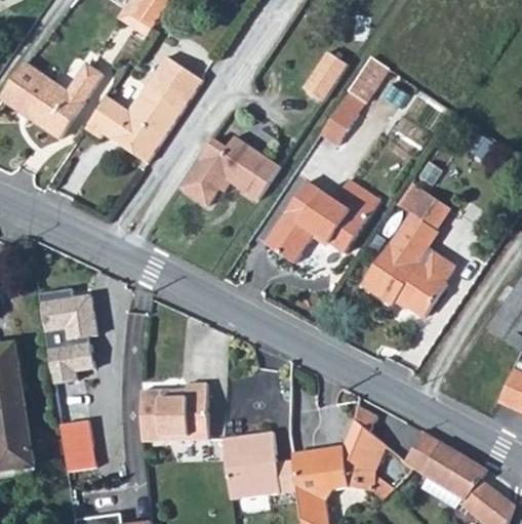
[(138,0),(129,14),(151,29),(168,0),(138,0)]
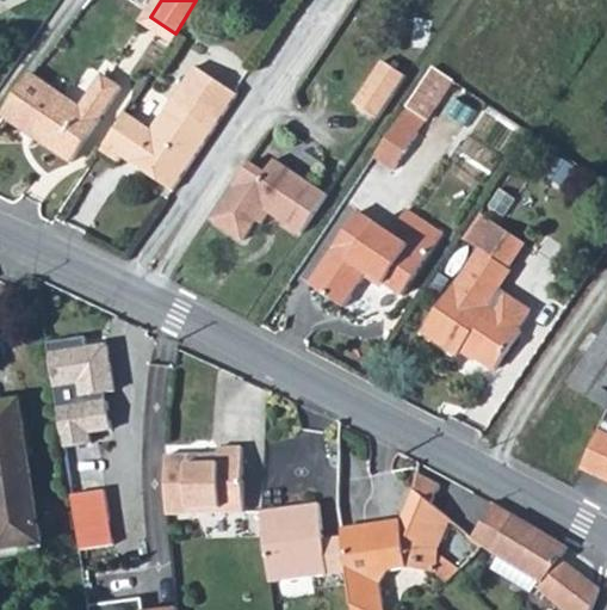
[(407,72),(383,56),(354,99),(377,115),(407,72)]
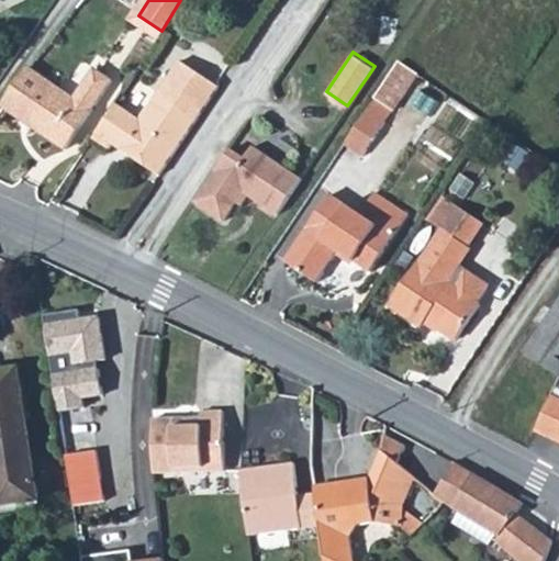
[(109,141),(158,171),(217,80),(182,57),(143,115),(115,98),(91,135),(107,145),(109,141)]
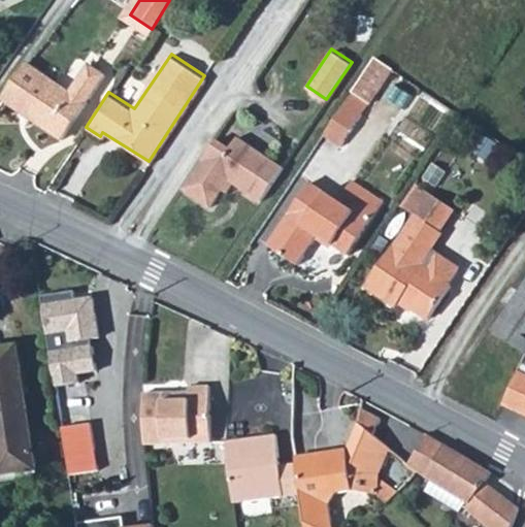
[(25,63),(0,99),(58,138),(101,75),(86,64),(67,91),(25,63)]
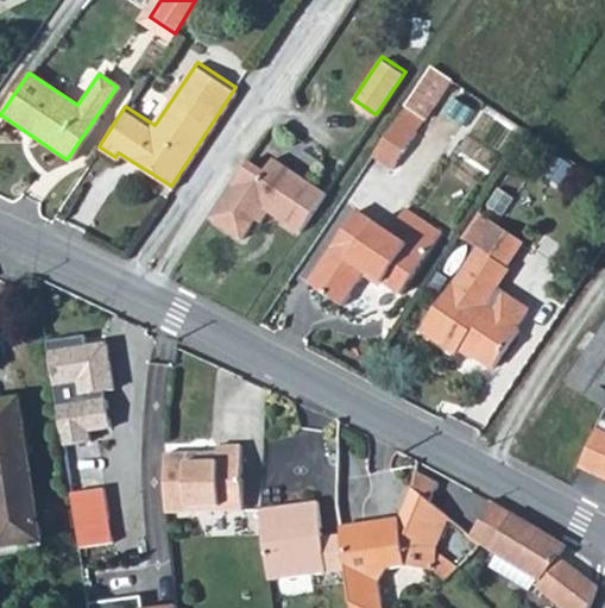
[(370,156),(388,168),(421,121),(403,107),(370,156)]
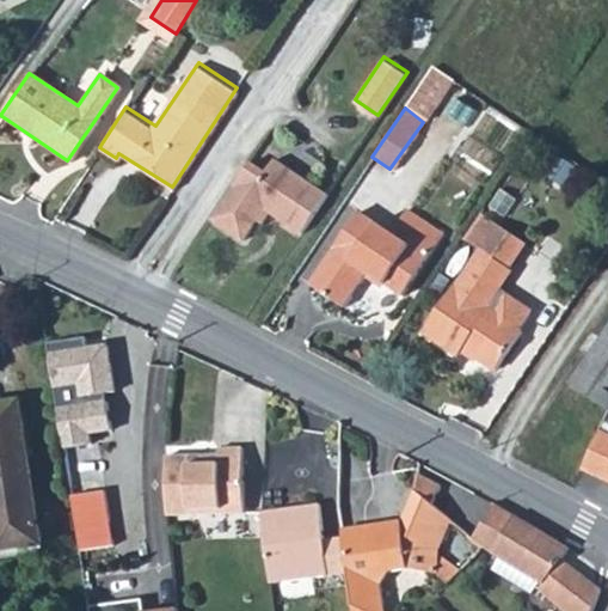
[(266,169),(250,159),(213,215),(244,237),(265,205),(302,230),(327,190),(275,156),(266,169)]
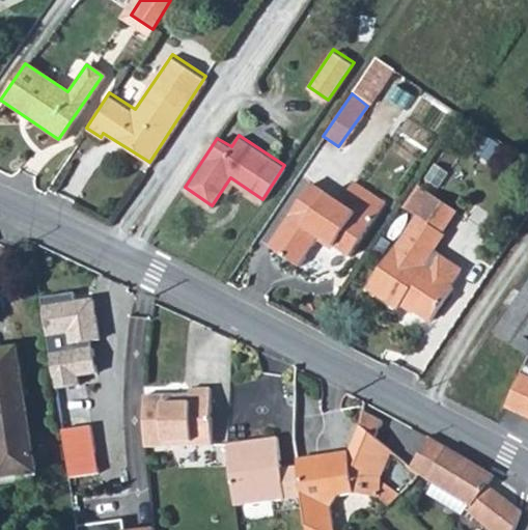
[(310,185),(268,247),(297,267),(317,238),(346,257),(381,203),(351,183),(336,201),(310,185)]
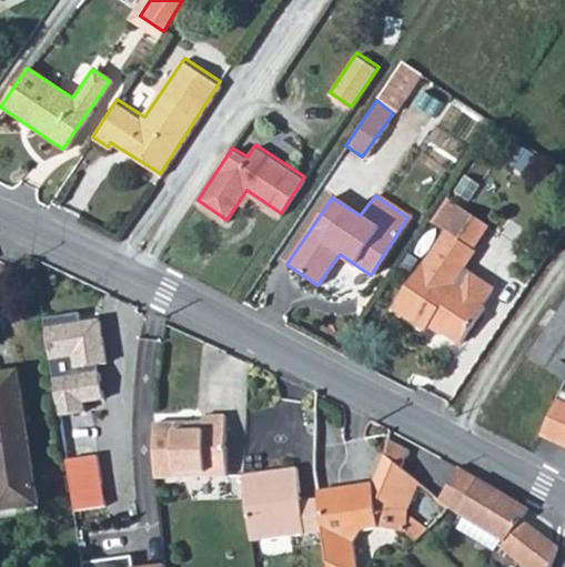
[(443,232),(470,251),(482,232),(440,202),(426,221),(443,232)]
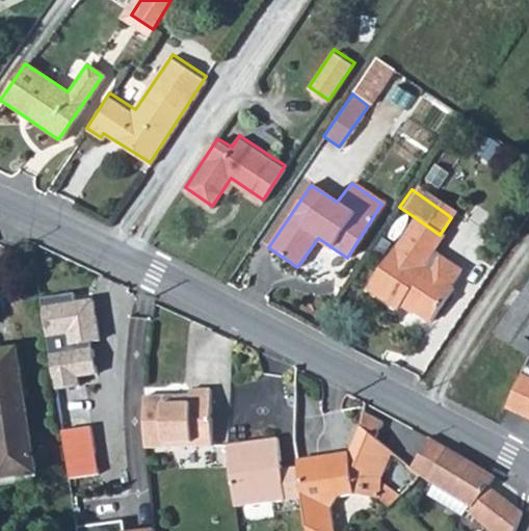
[(391,248),(365,287),(395,308),(401,299),(407,303),(412,312),(426,322),(449,289),(447,288),(455,275),(454,268),(429,250),(440,235),(415,217),(393,249),(391,248)]
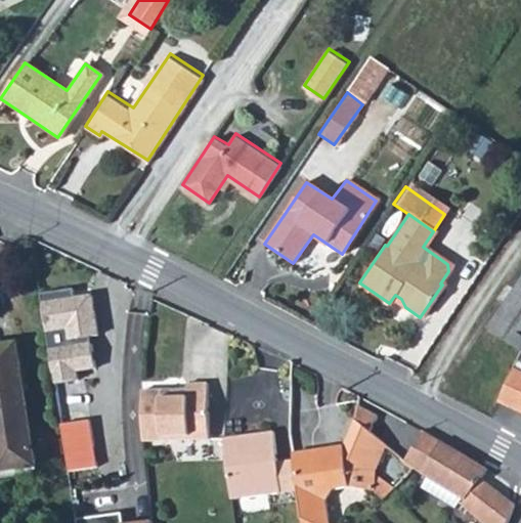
[(520,275),(486,328),(520,350),(520,348),(520,275)]
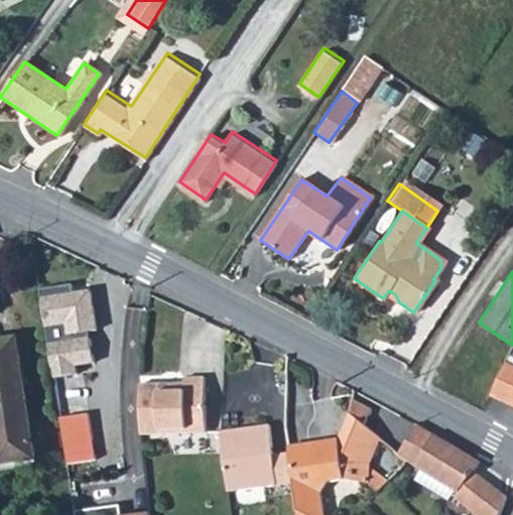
[(90,289),(40,295),(45,327),(65,325),(67,335),(95,331),(90,289)]
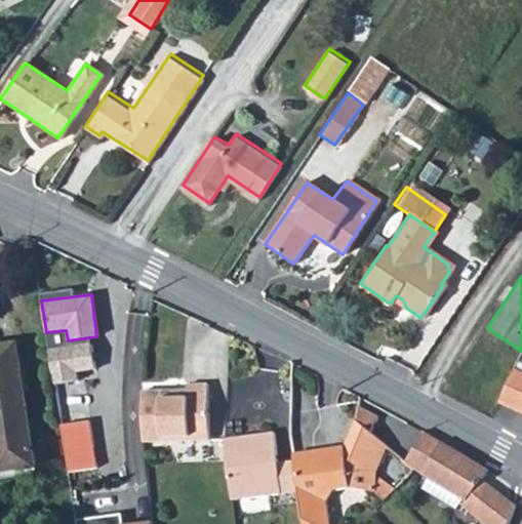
[(89,341),(48,348),(54,386),(94,377),(89,341)]
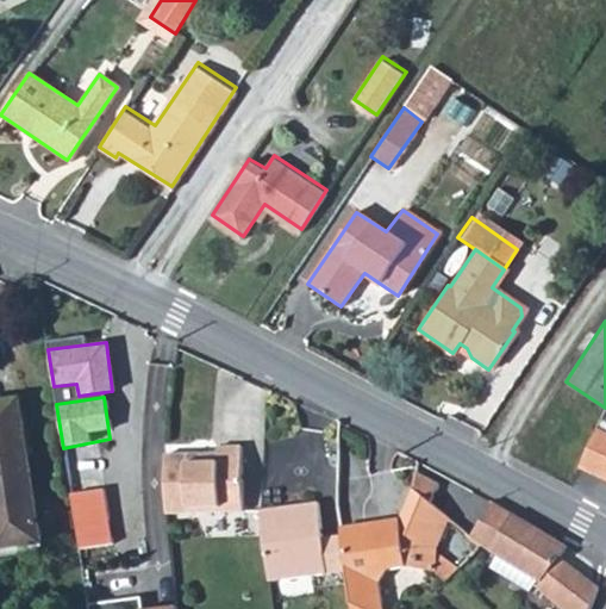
[(0,467),(25,464),(14,398),(0,401),(0,467)]
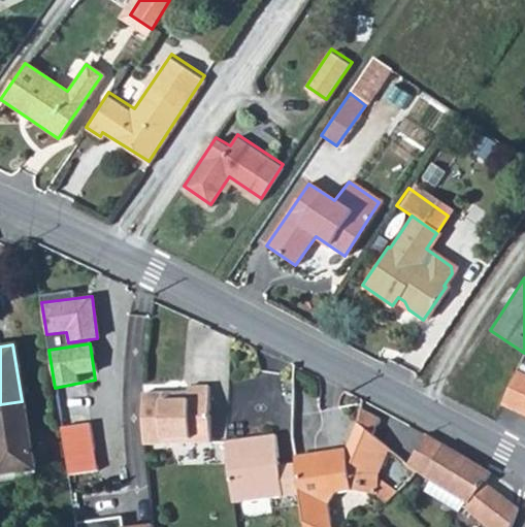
[(499,404),(524,416),(524,375),(514,370),(499,404)]
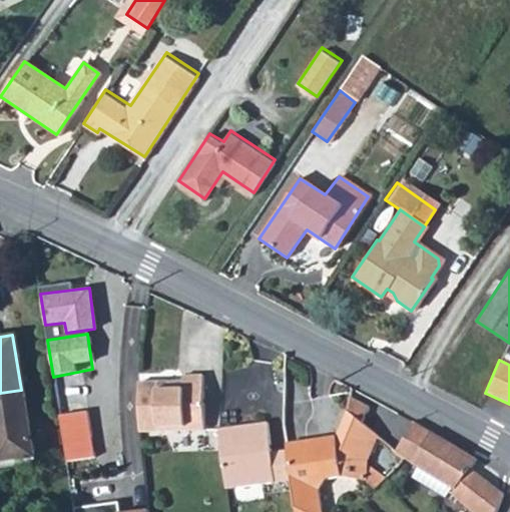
[(154,380),(135,381),(137,431),(202,428),(201,374),(181,374),(181,379),(181,384),(154,385),(154,380)]
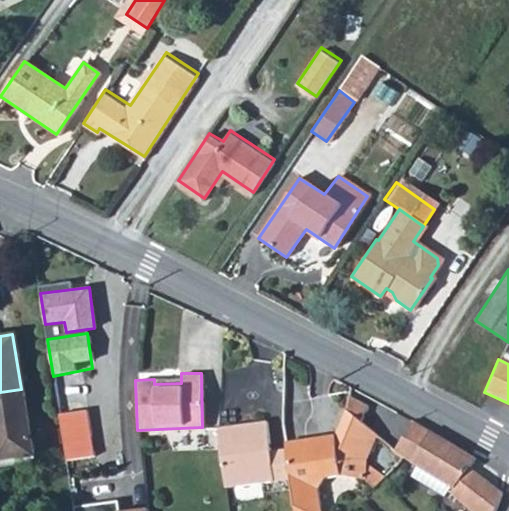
[(21,389),(0,392),(0,458),(31,453),(21,389)]
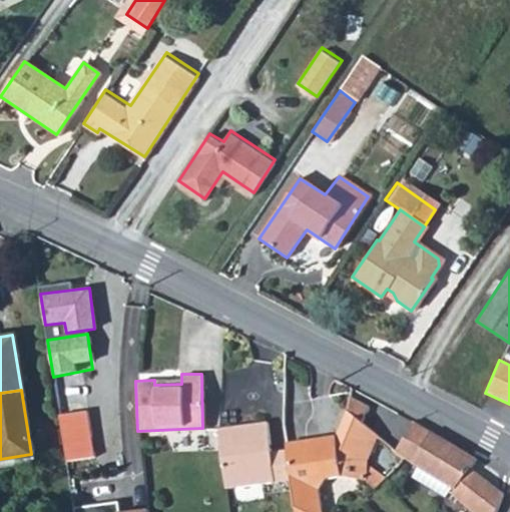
[(348,395),(346,410),(360,421),(368,406),(348,395)]
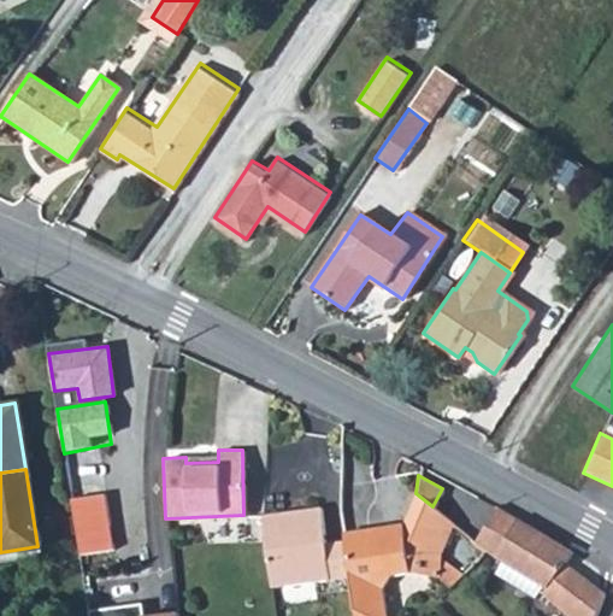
[(82,552),(118,545),(106,488),(71,496),(82,552)]
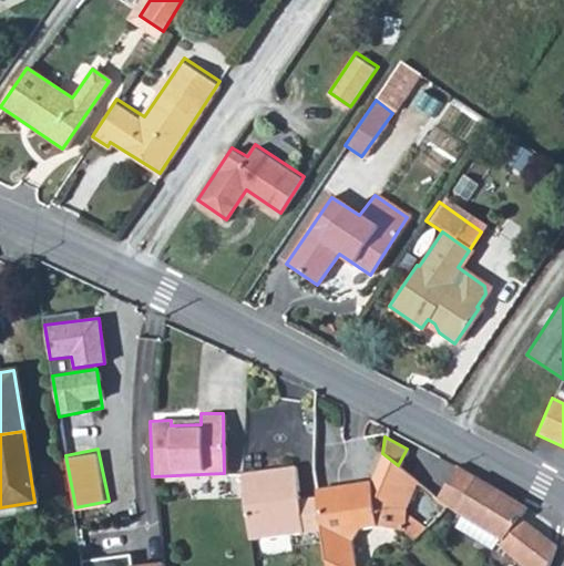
[(376,525),(403,530),(404,508),(419,483),(398,465),(382,453),(369,483),(314,491),(315,497),(320,530),(325,565),(354,565),(349,541),(358,527),(376,525)]
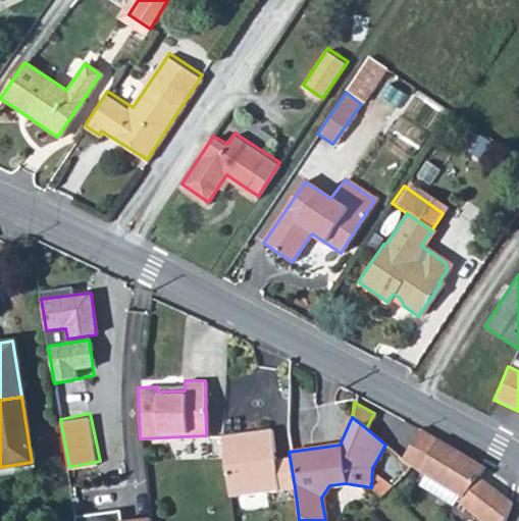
[(419,429),(399,460),(410,465),(423,473),(416,484),(451,506),(456,499),(481,520),(501,520),(509,501),(476,475),(483,466),(419,429)]
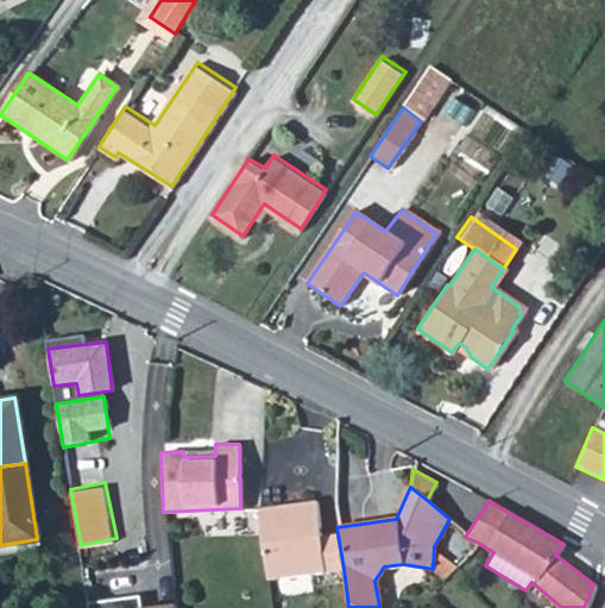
[(314,502),(257,509),(258,530),(265,580),(344,569),(338,534),(319,537),(314,502)]
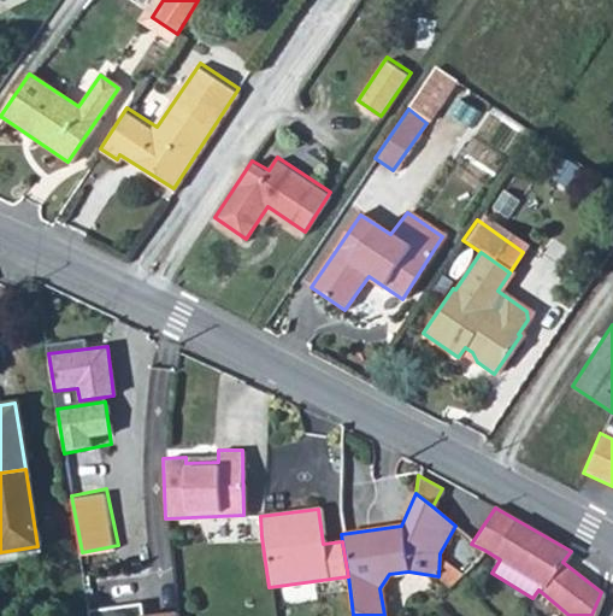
[(461,574),(440,553),(438,576),(449,587),(461,574)]
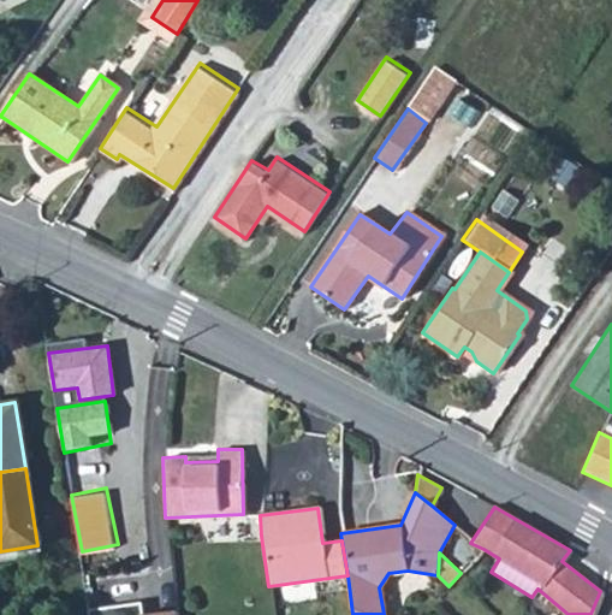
[(138,614),(136,601),(83,609),(84,614),(176,614),(176,608),(147,613),(147,614),(138,614)]
